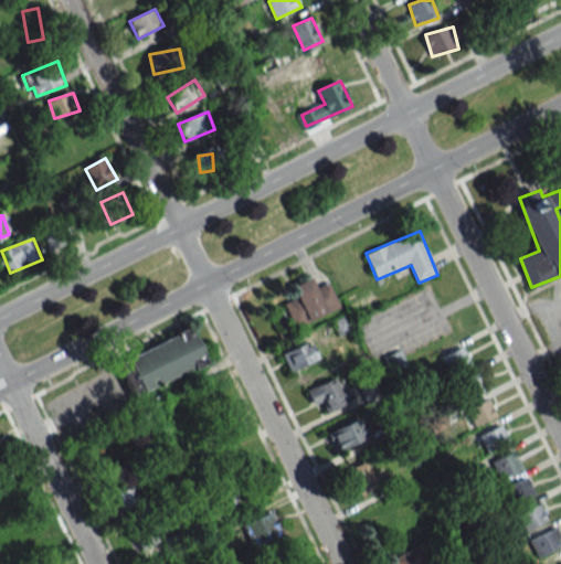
[(341,310),(331,284),(317,288),(314,278),(292,287),(297,300),(286,304),(295,327),(341,310)]
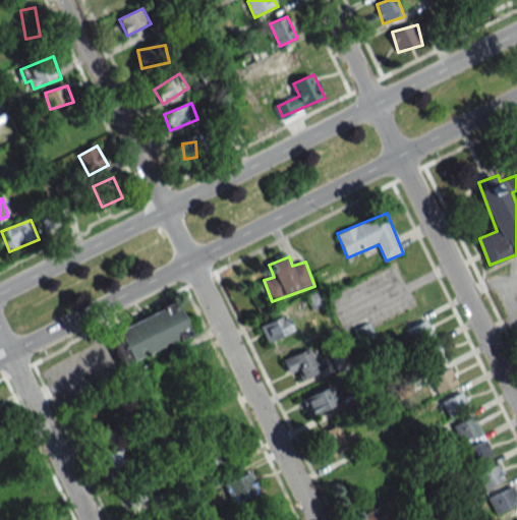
[(192,338),(179,303),(110,332),(123,365),(192,338)]
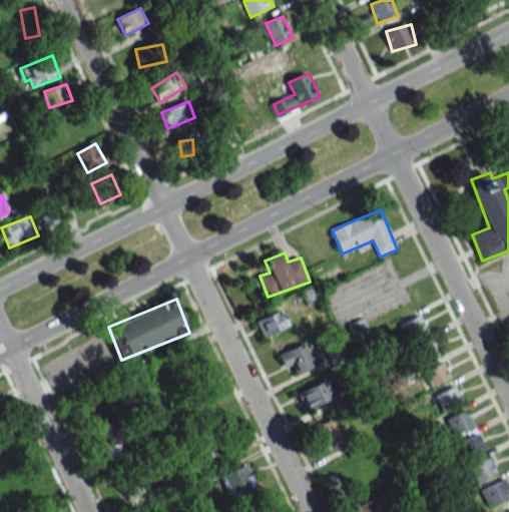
[(258,322),(265,338),(288,328),(280,312),(258,322)]
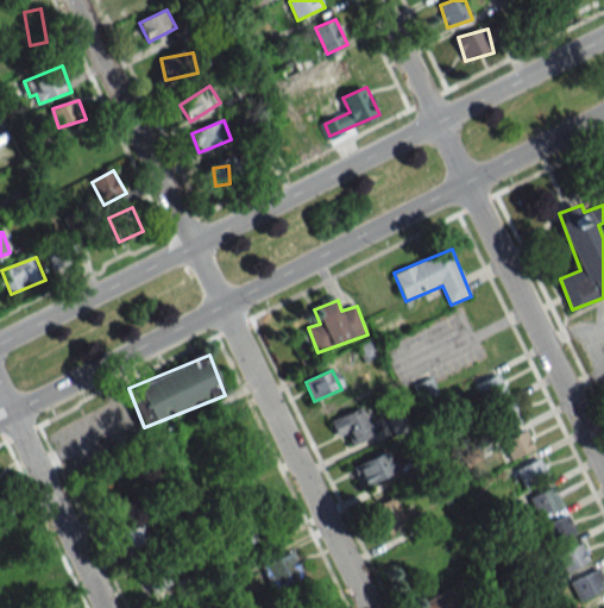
[(477,386),(486,405),(510,394),(501,374),(477,386)]
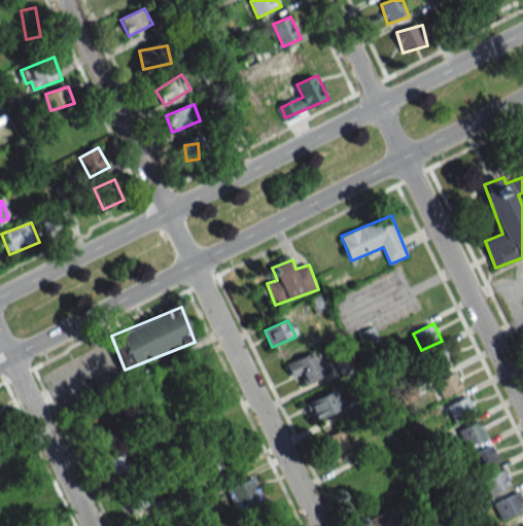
[(428,357),(437,373),(453,363),(446,348),(428,357)]
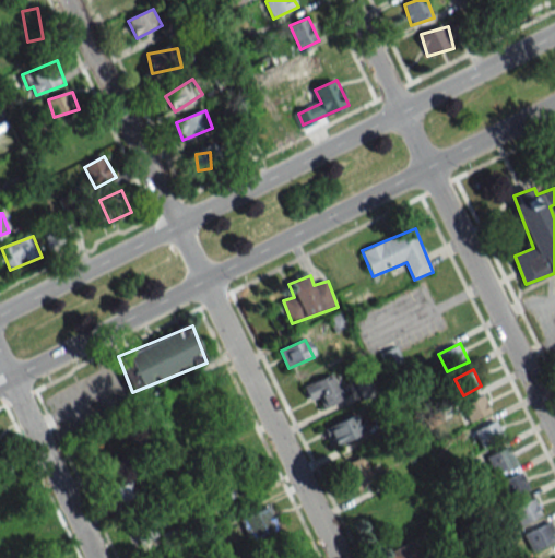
[(306,388),(314,402),(322,399),(327,408),(345,400),(333,375),(306,388)]
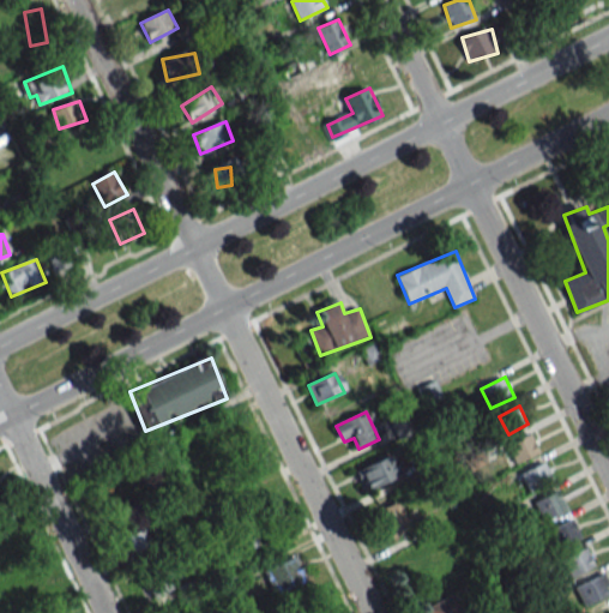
[(508,446),(518,464),(541,452),(531,433),(508,446)]
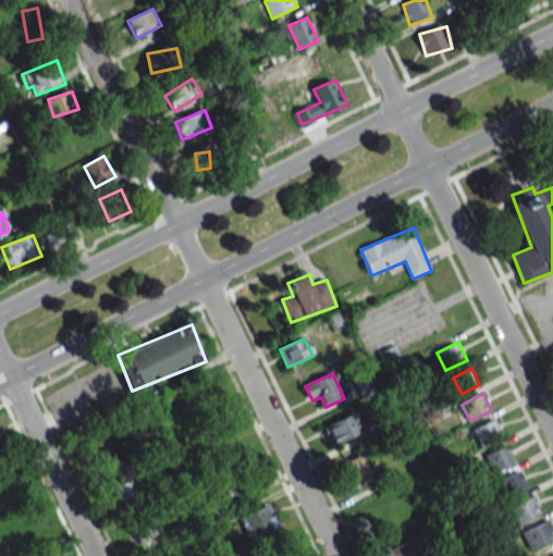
[(334,445),(366,431),(357,414),(327,427),(334,445)]
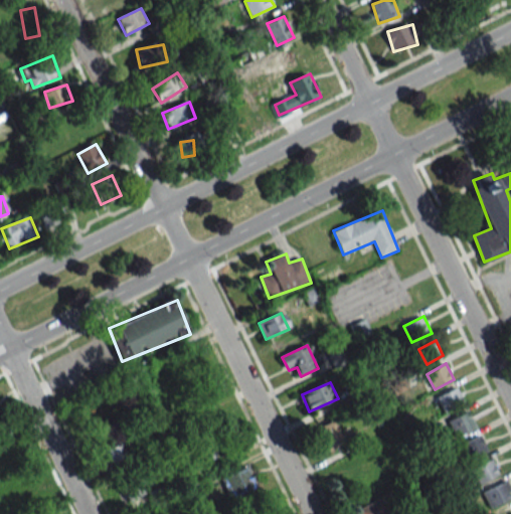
[(439,398),(447,413),(466,403),(458,388),(439,398)]
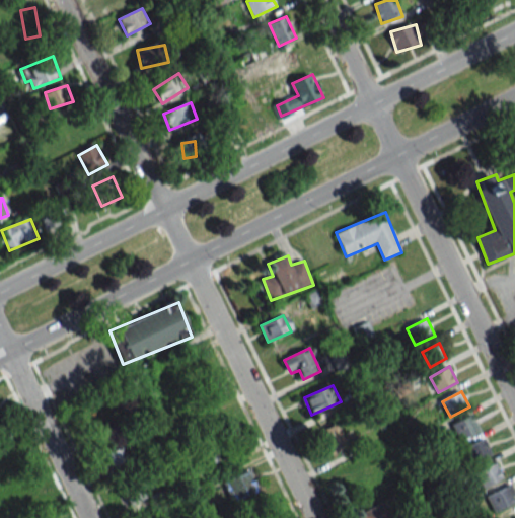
[(481,431),(474,416),(453,424),(459,439),(481,431)]
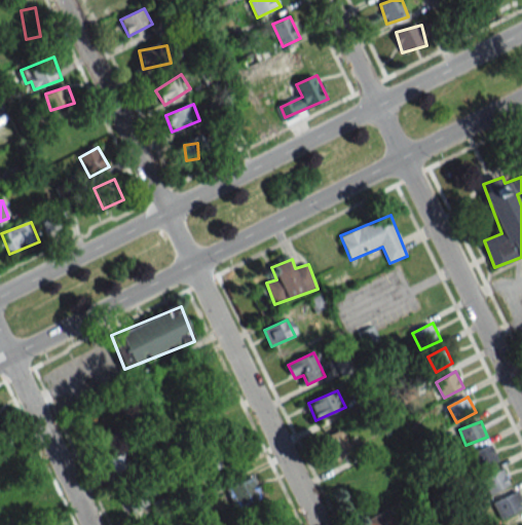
[(337,460),(355,452),(343,429),(326,438),(337,460)]
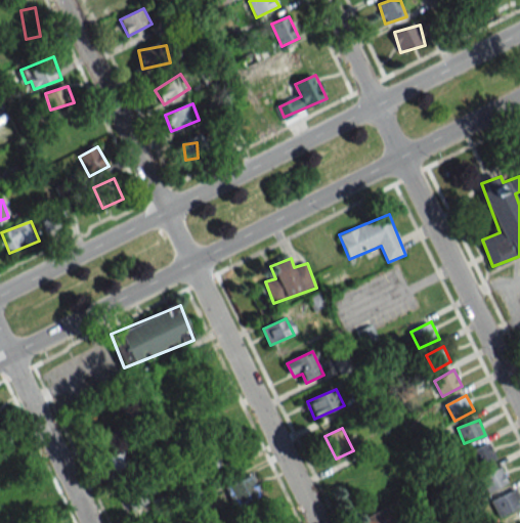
[(243,458),(232,439),(211,450),(222,470),(243,458)]
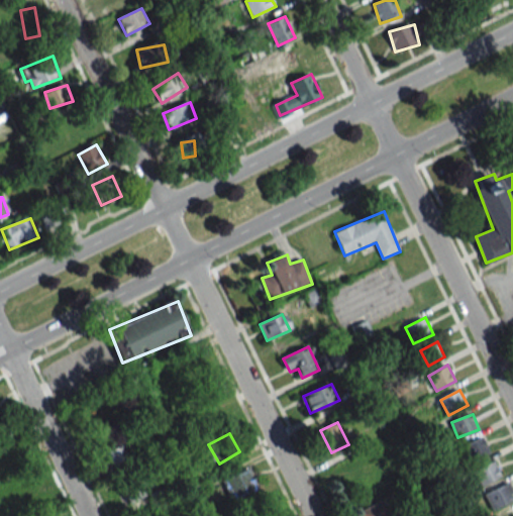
[(473,463),(492,453),(483,436),(465,446),(473,463)]
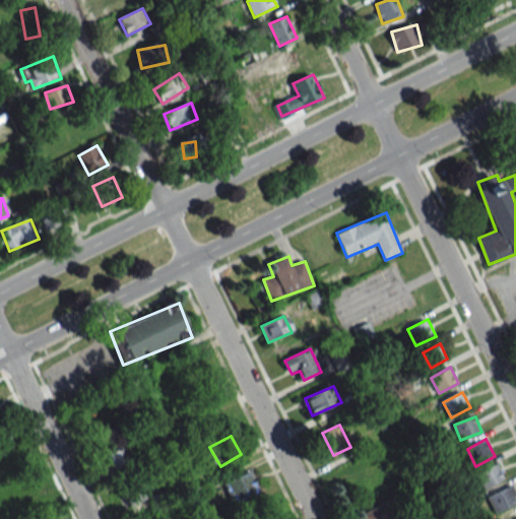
[(109,468),(128,464),(124,445),(105,449),(109,468)]
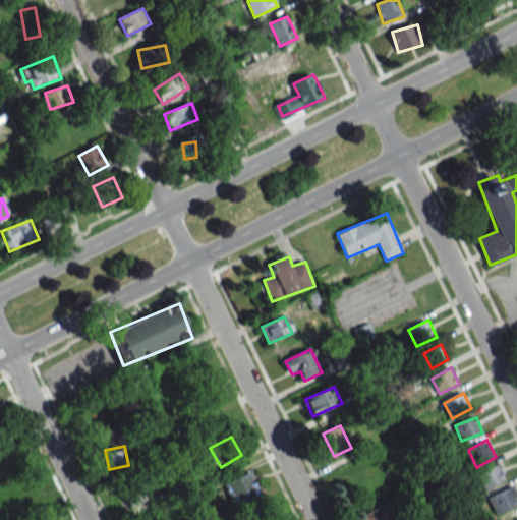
[(507,481),(500,465),(478,473),(486,490),(507,481)]
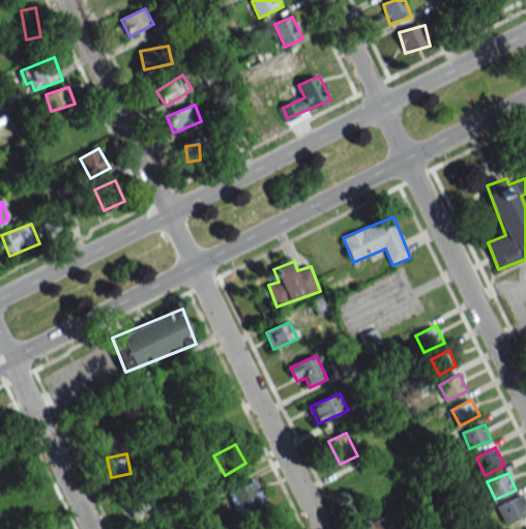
[(241,516),(268,502),(257,479),(230,493),(241,516)]
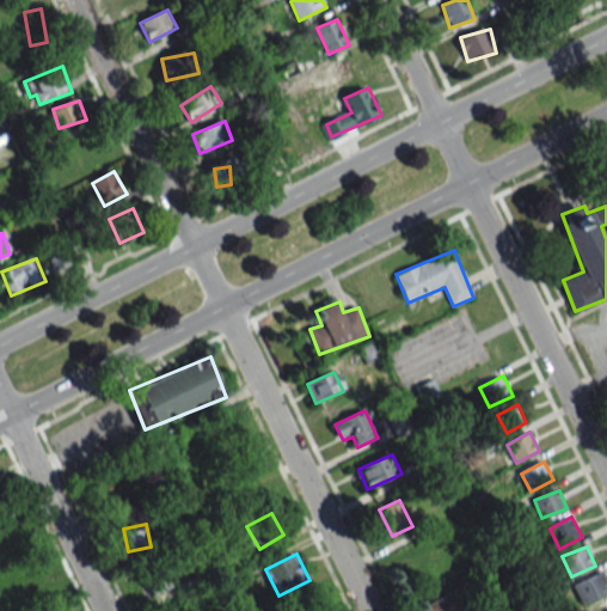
[(154,594),(175,586),(166,566),(146,575),(154,594)]
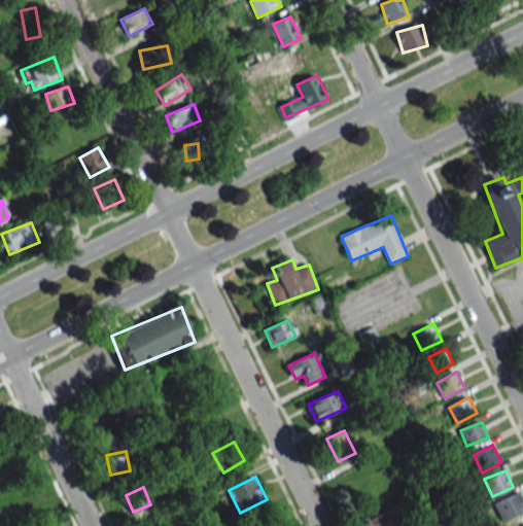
[(502,520),(522,512),(522,496),(521,493),(496,502),(502,520)]
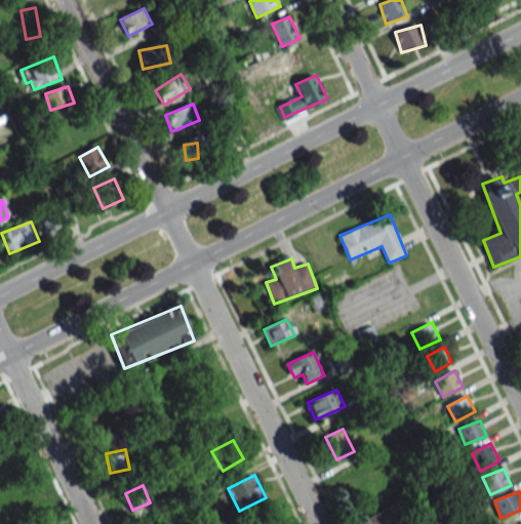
[(363,520),(365,523),(396,523),(390,509),(363,520)]
